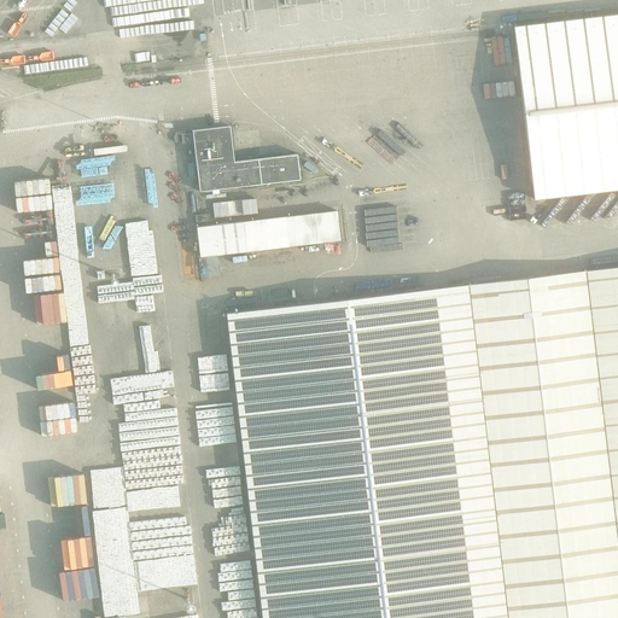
[(534,199),(617,188),(617,13),(513,27),(534,199)]
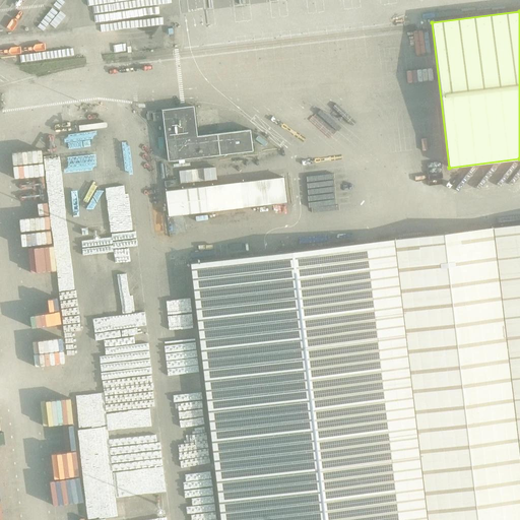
[(252,151),(251,143),(250,130),(197,136),(193,107),(161,110),(161,113),(152,114),(153,121),(164,120),(168,161),(252,151)]
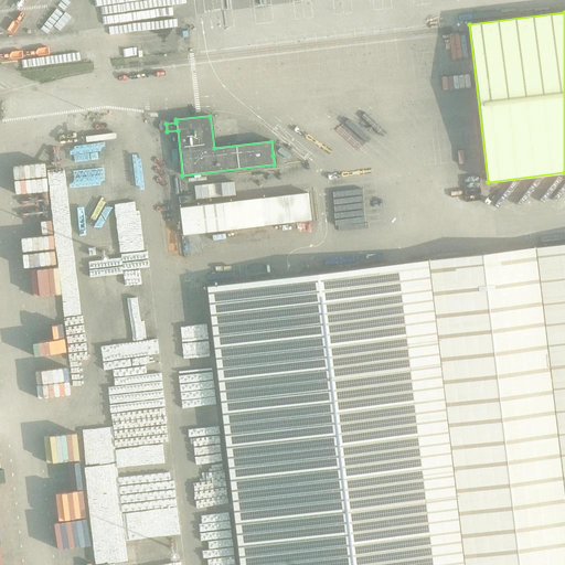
[(310,193),(180,205),(183,233),(312,221),(310,193)]
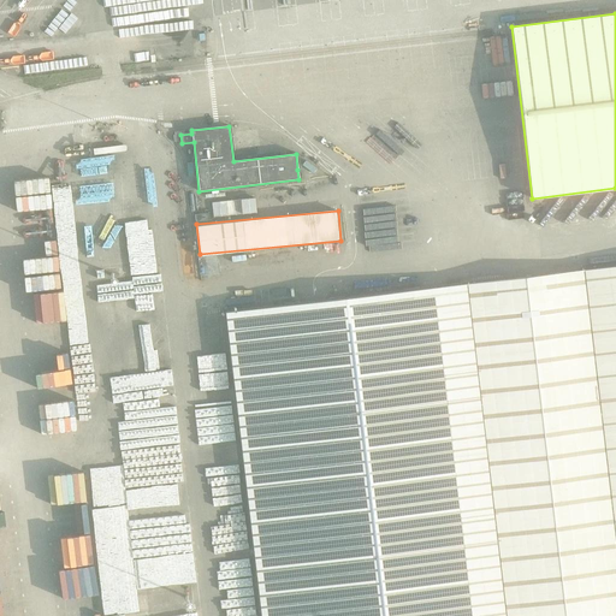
[(218,255),(201,255),(202,274),(218,274),(218,255)]
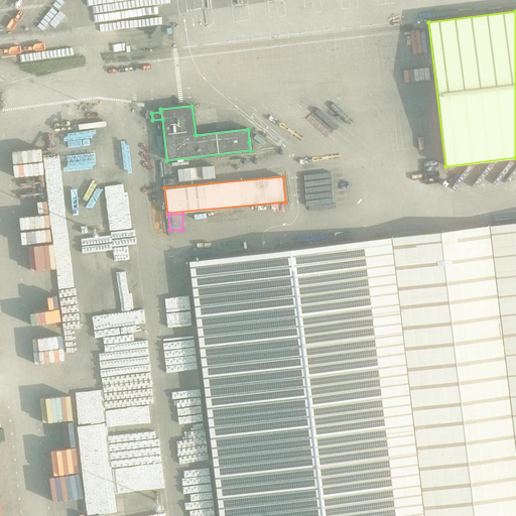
[(515,223),(489,226),(513,426),(515,453),(515,223)]
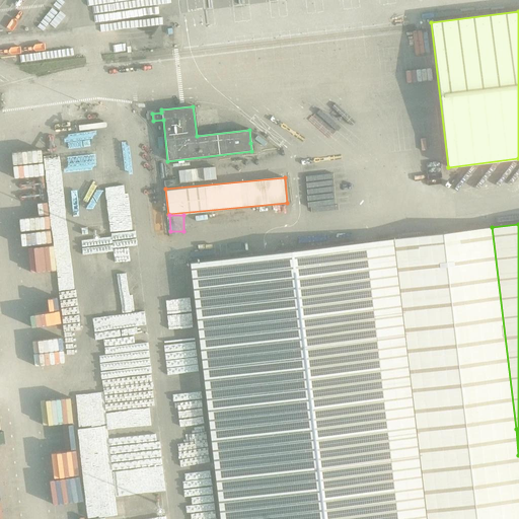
[(492,227),(390,239),(423,518),(518,518),(518,455),(516,429),(492,227)]
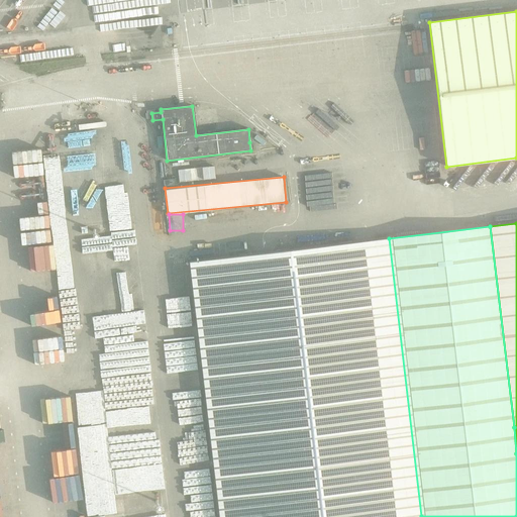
[(421,516),(389,238),(189,262),(202,375),(218,516),(421,516)]
